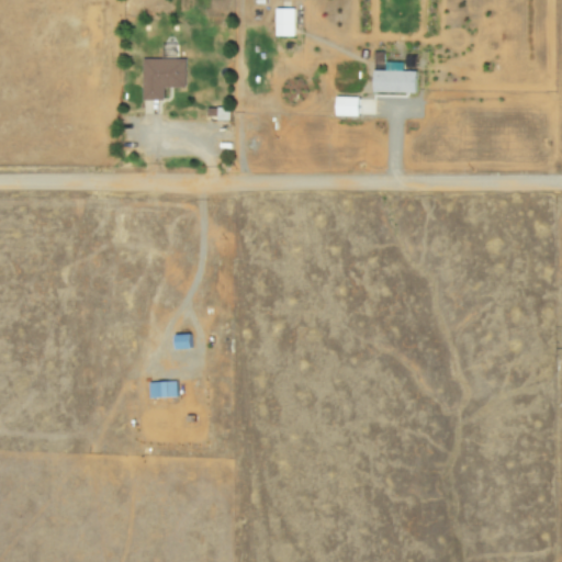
[(295,35),(295,8),(274,8),(274,35),(295,35)]
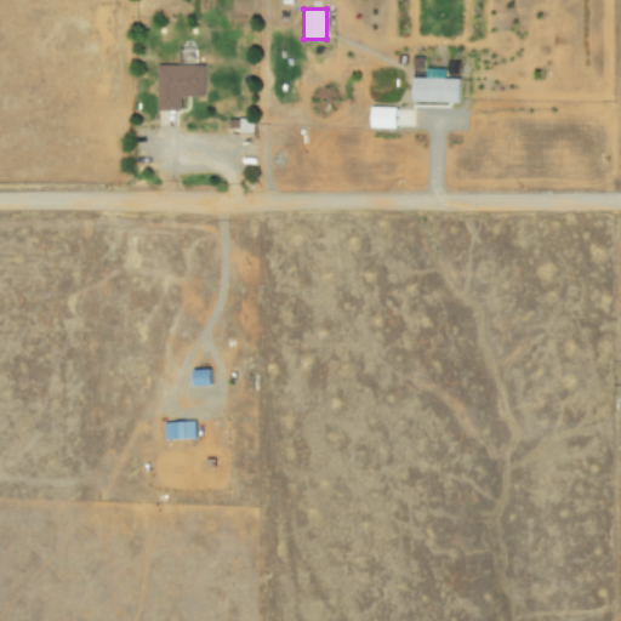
[(205,62),(205,93),(181,93),(181,108),(158,108),(158,62),(205,62)]
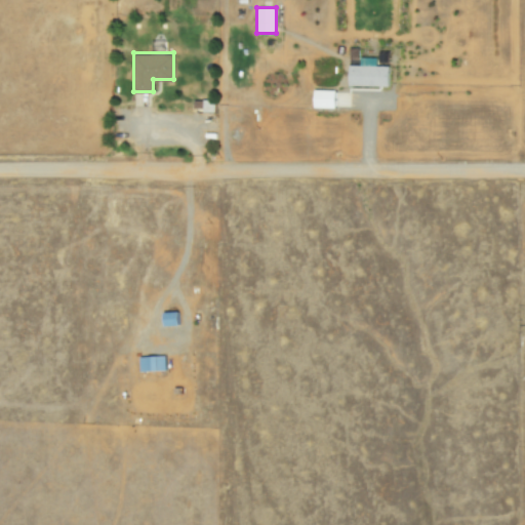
[(391,66),(377,66),(377,57),(361,57),(361,66),(350,65),(350,85),(390,86),(391,66)]
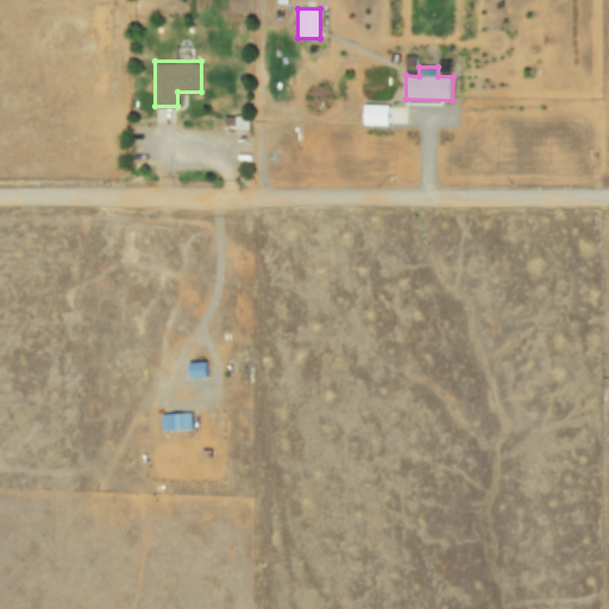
[(365,105),(366,125),(391,125),(391,105),(365,105)]
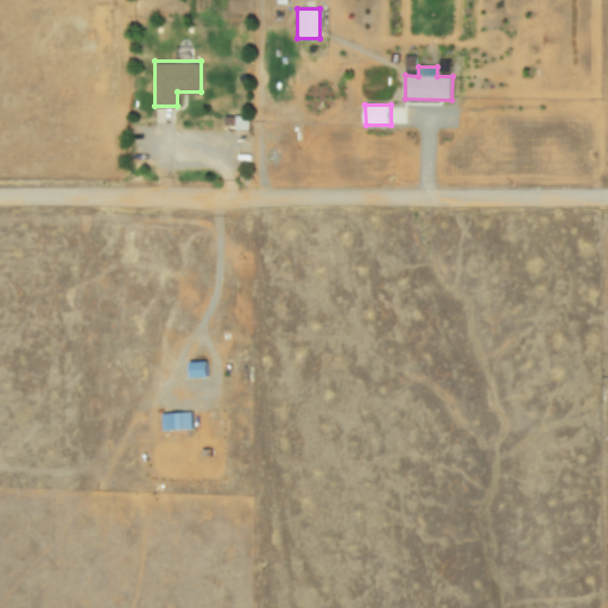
[(160,415),(162,431),(194,429),(194,412),(160,415)]
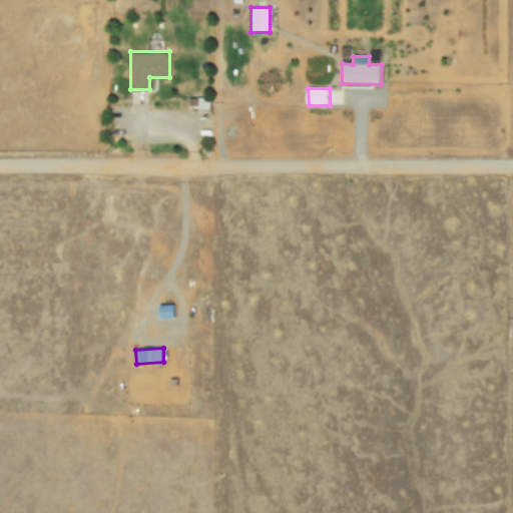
All buildings are outlined.
